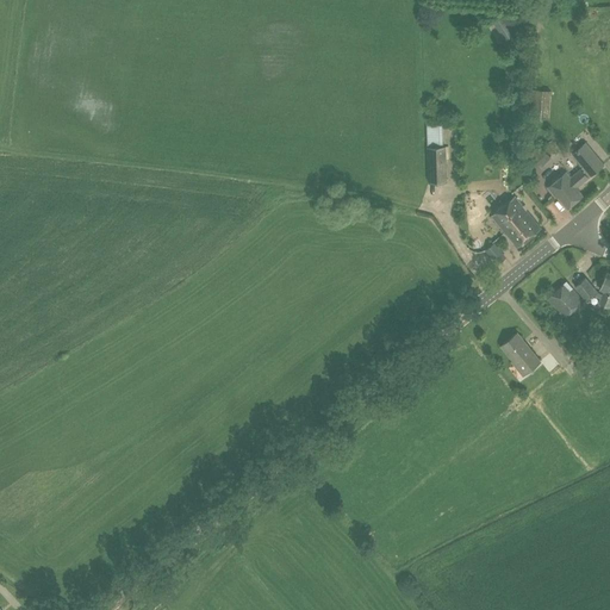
[(495,19),(502,31),(515,24),(506,11),(495,19)]
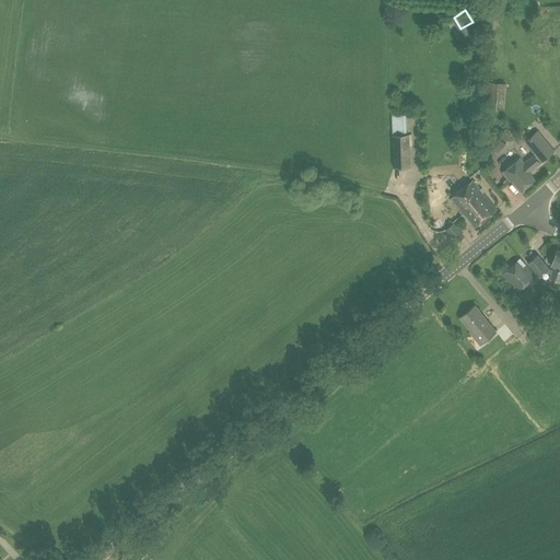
[(486,107),(503,108),(505,83),(488,81),(486,107)]
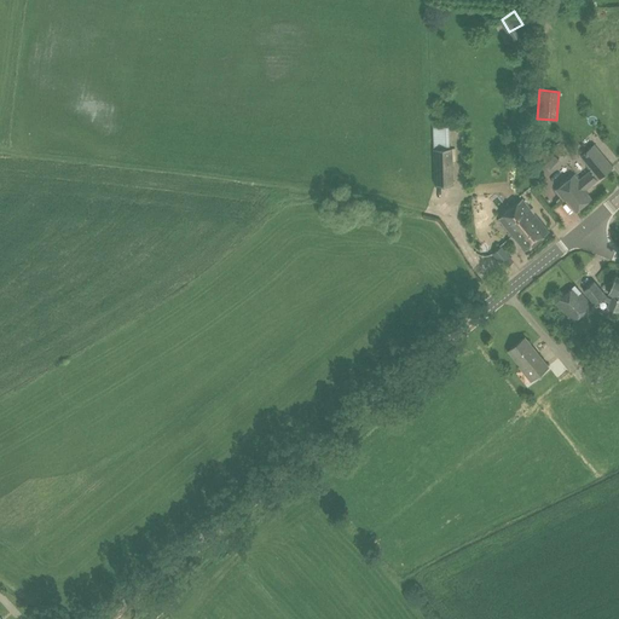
[(434,149),(434,185),(453,185),(452,148),(450,148),(449,125),(433,126),(433,142),(434,149)]
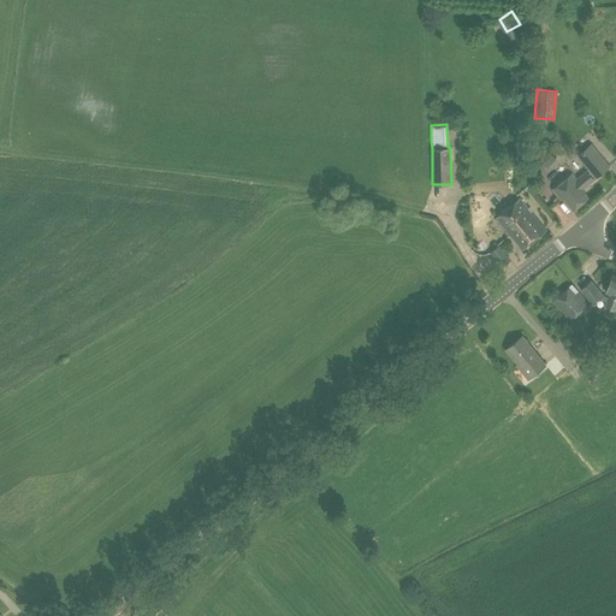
[(532,157),(545,170),(557,158),(554,155),(562,150),(558,141),(545,146),(532,157)]
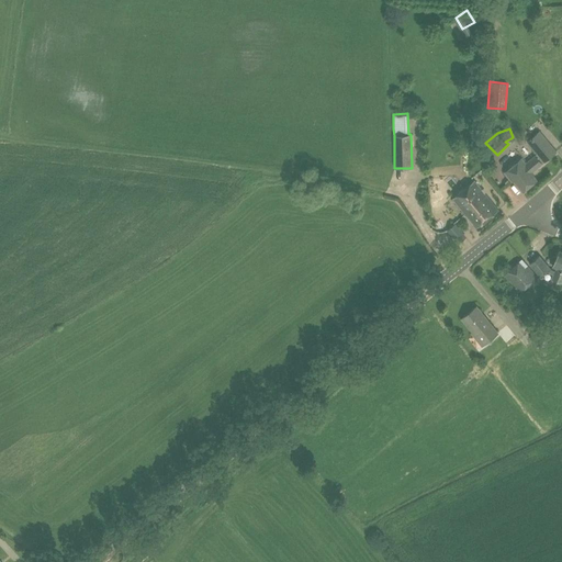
[(514,180),(523,191),(537,180),(534,176),(536,173),(534,170),(557,152),(540,130),(527,142),(537,154),(526,163),(523,157),(504,171),(513,181),(514,180)]
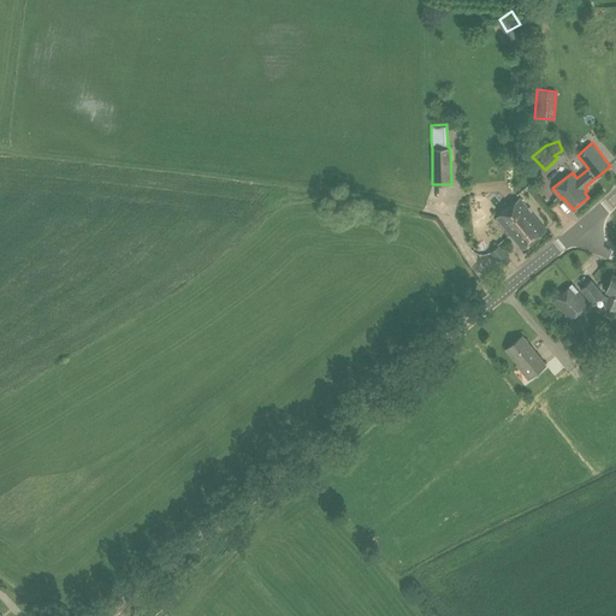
[(433,206),(446,211),(452,190),(439,187),(433,206)]
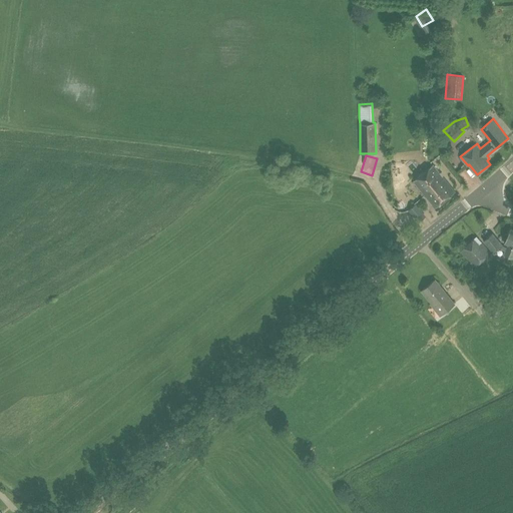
[(414,181),(435,207),(455,191),(433,165),(414,181)]
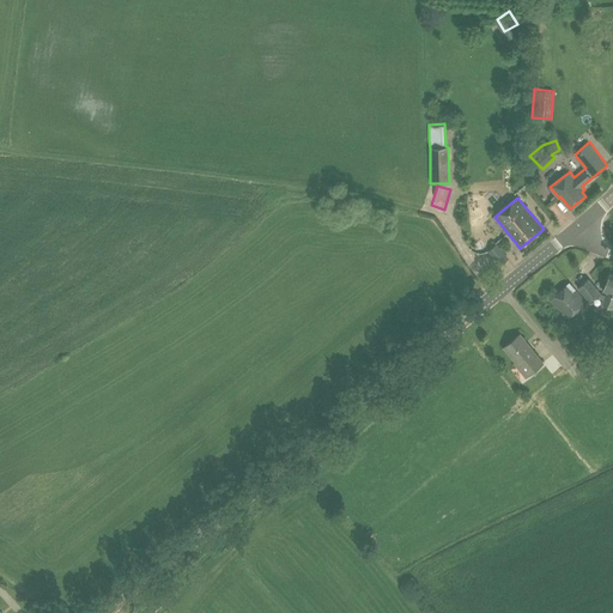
[(486,252),(498,265),(507,258),(496,244),(486,252)]
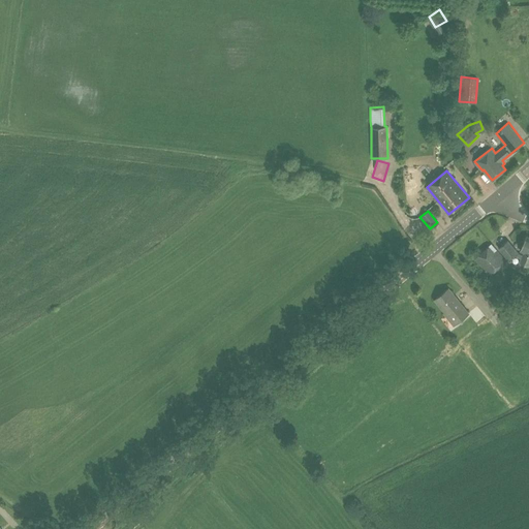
[(485,211),(480,214),(488,221),(491,218),(485,211)]
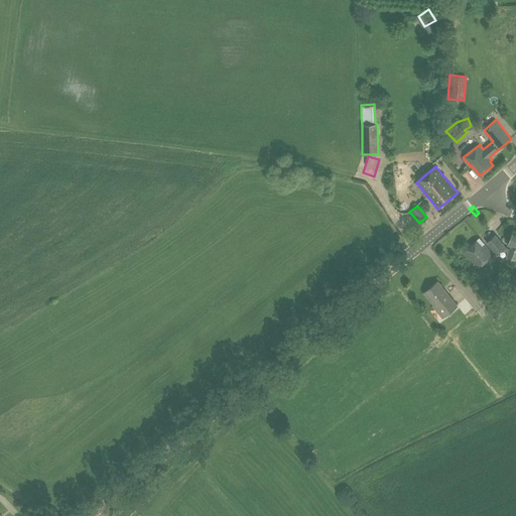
[(505,247),(502,249),(508,252),(507,255),(515,259),(515,230),(513,230),(507,244),(511,245),(509,249),(505,247)]
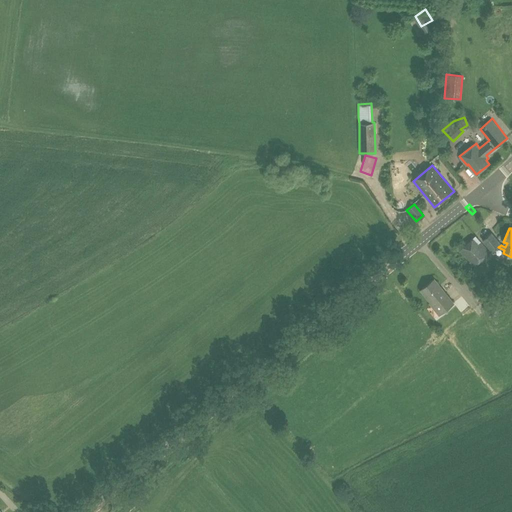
[(482,240),(493,252),(498,247),(501,245),(491,233),(482,240)]
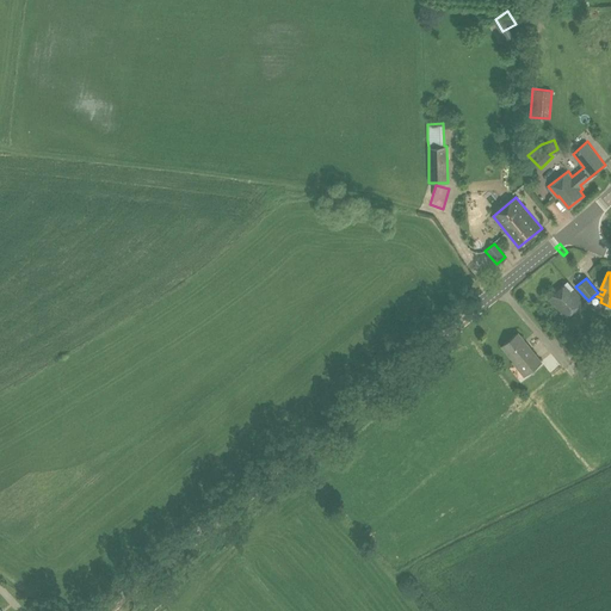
[(566,318),(585,301),(567,281),(548,297),(566,318)]
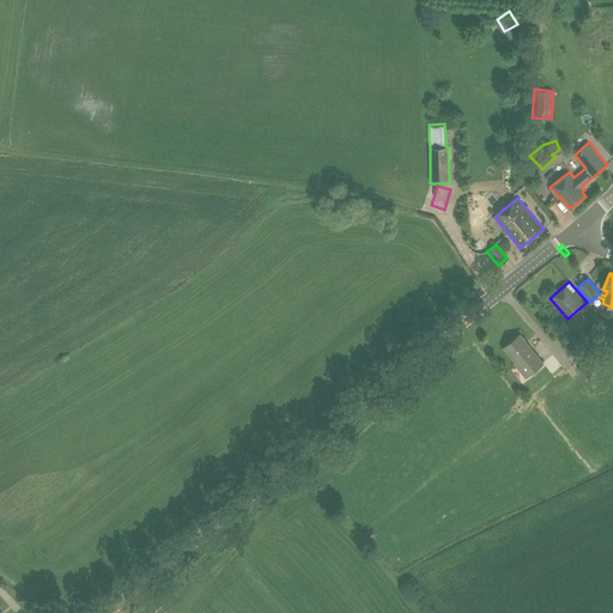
[(503,346),(527,377),(544,363),(521,333),(503,346)]
